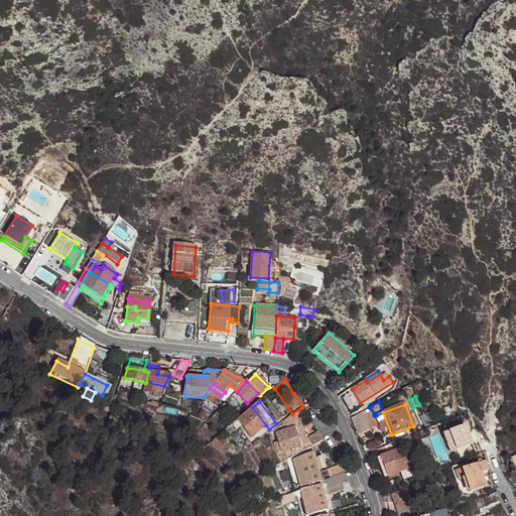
[(447,419),(453,416),(448,406),(442,408),(447,419)]
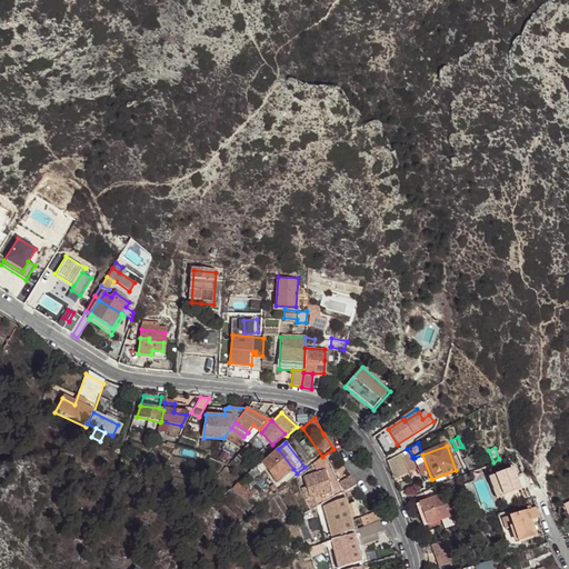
[(278,449),(261,463),(276,482),(293,469),(278,449)]
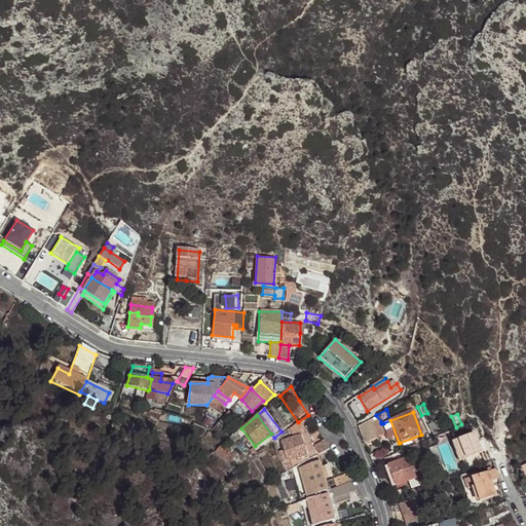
[(381,422),(376,415),(367,420),(371,428),(381,422)]
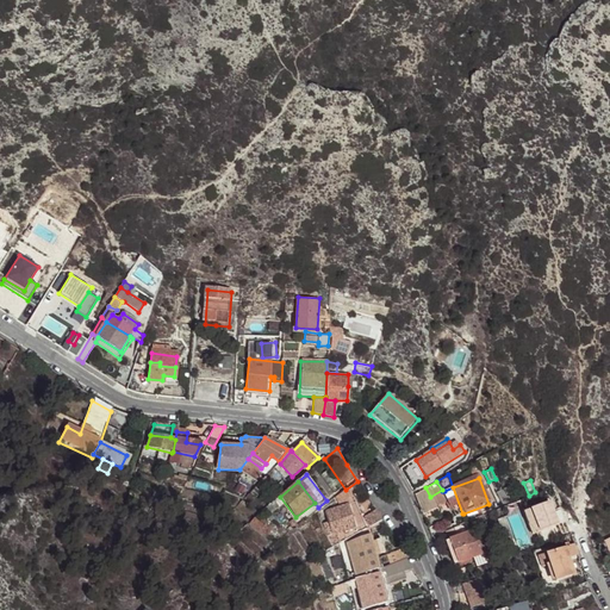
[(502,506),(518,499),(512,485),(496,492),(502,506)]
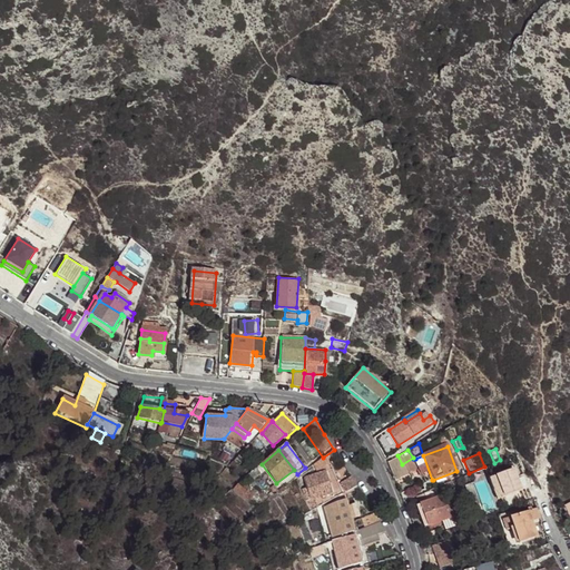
[(397,455),(387,462),(392,475),(394,479),(419,469),(415,459),(413,459),(413,458),(402,464),(397,455)]
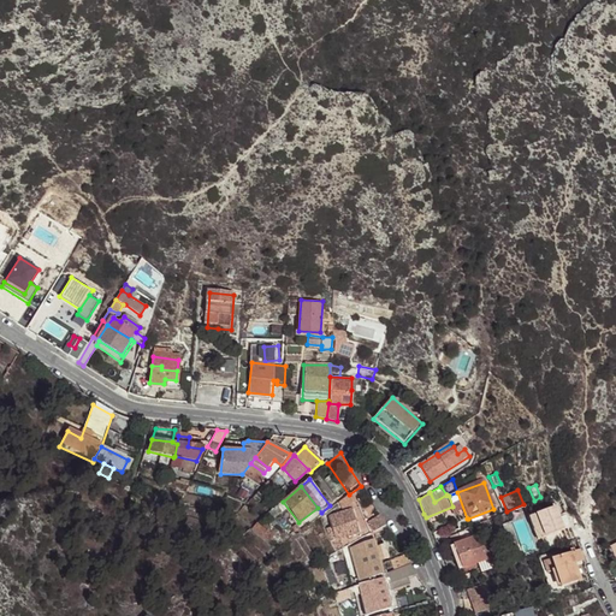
[(457,521),(467,519),(457,492),(449,496),(452,507),(457,521)]
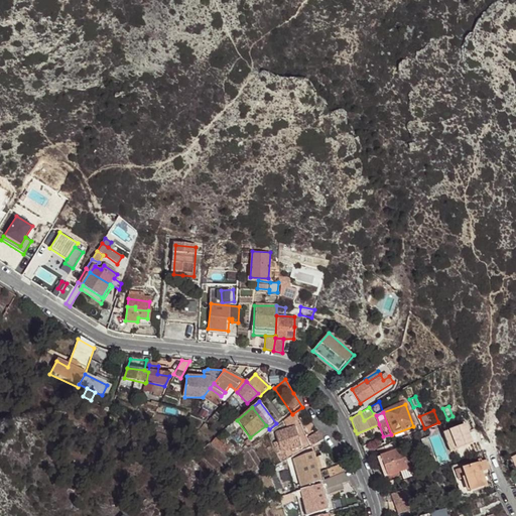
[(457,452),(482,444),(475,424),(450,431),(457,452)]
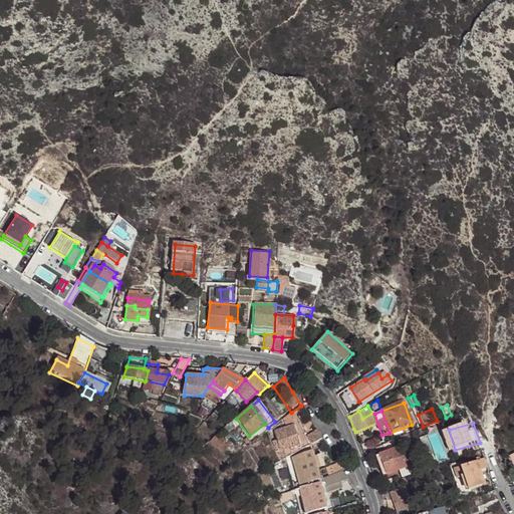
[(277,440),(281,449),(298,445),(293,426),(276,431),(277,440)]
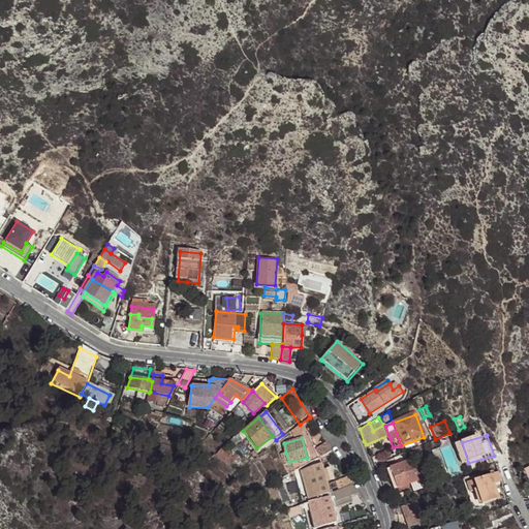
[(315,448),(320,457),(332,450),(325,442),(315,448)]
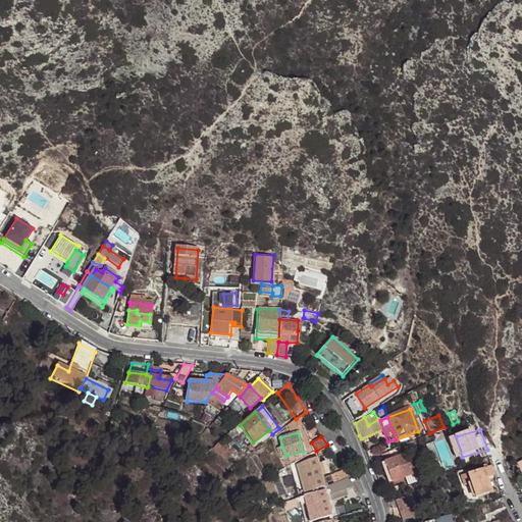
[(390,450),(399,446),(397,439),(396,439),(387,441),(390,450)]
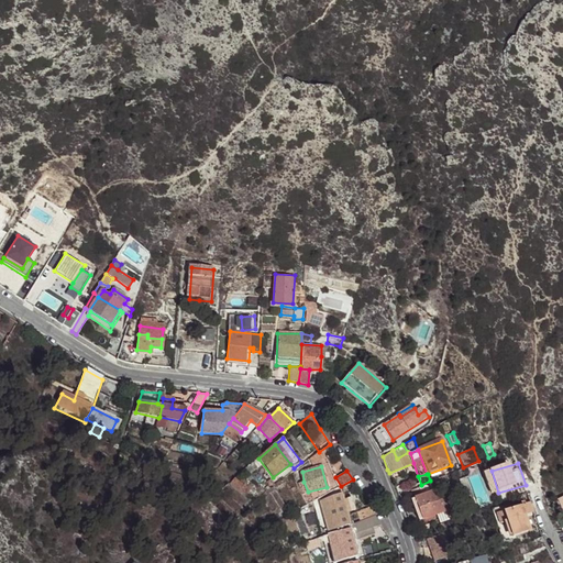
[(296,484),(302,507),(311,503),(308,492),(304,482),(296,484)]
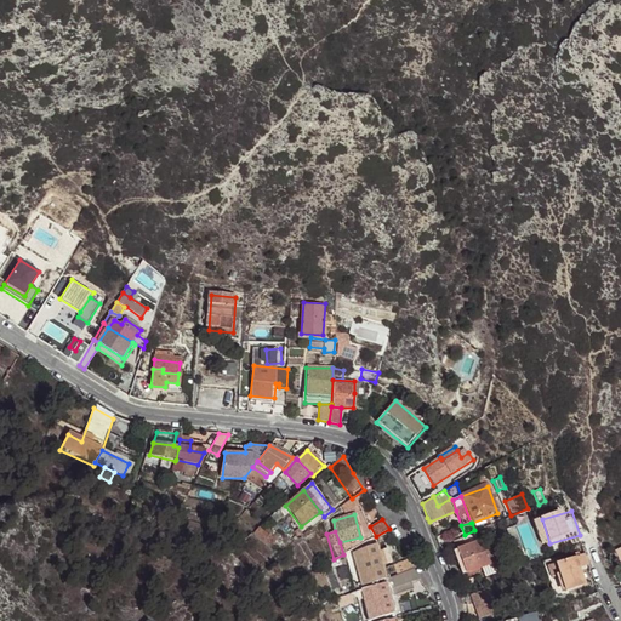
[(465,535),(454,540),(462,562),(463,560),(467,571),(494,560),(485,537),(468,543),(465,535)]
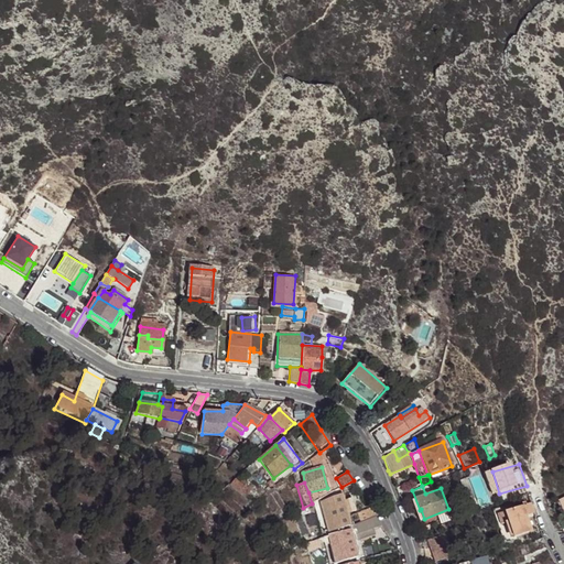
[(320,500),(327,531),(348,527),(349,525),(345,512),(343,501),(342,495),(320,500)]
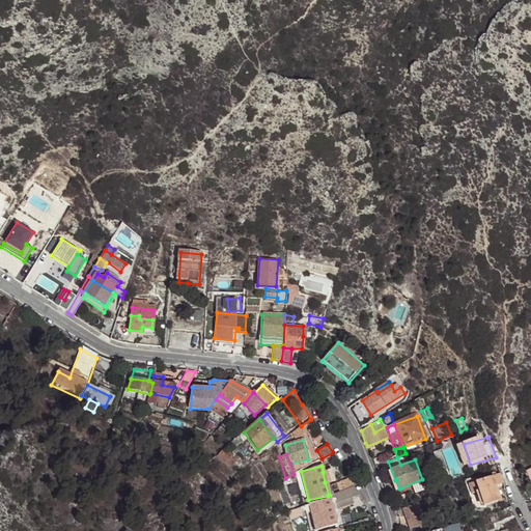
[(331,470),(323,472),(325,482),(334,480),(331,470)]
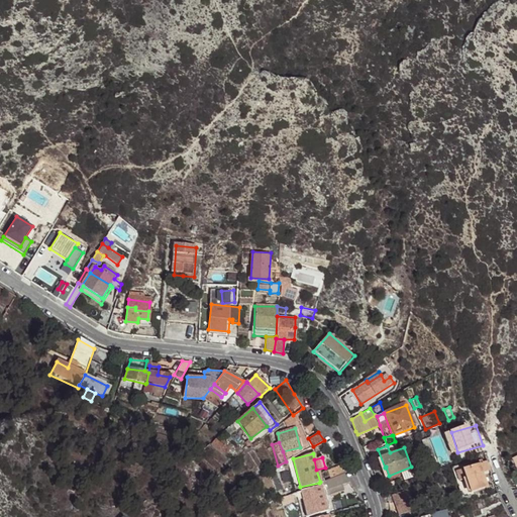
[(486,462),(479,464),(482,474),(489,472),(486,462)]
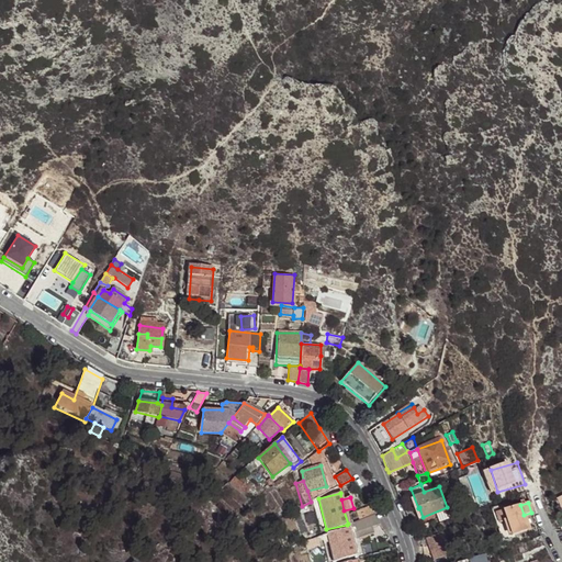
[(503,510),(510,537),(526,531),(521,516),(524,515),(520,505),(503,510)]
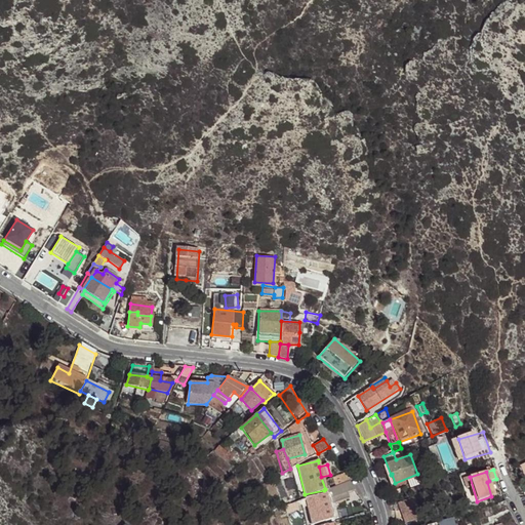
[(333,479),(335,487),(351,483),(347,476),(333,479)]
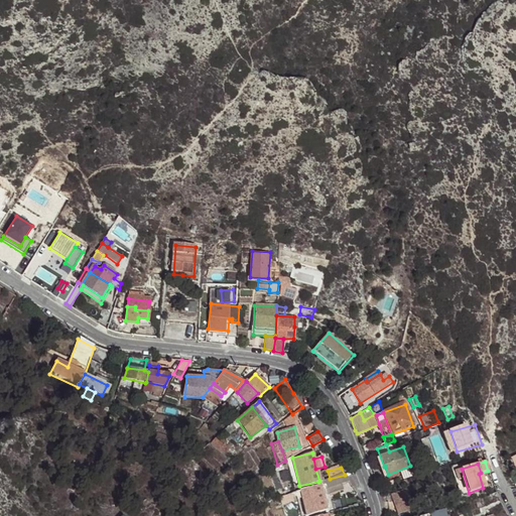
[(320,481),(323,480),(330,479),(328,471),(319,473),(320,481)]
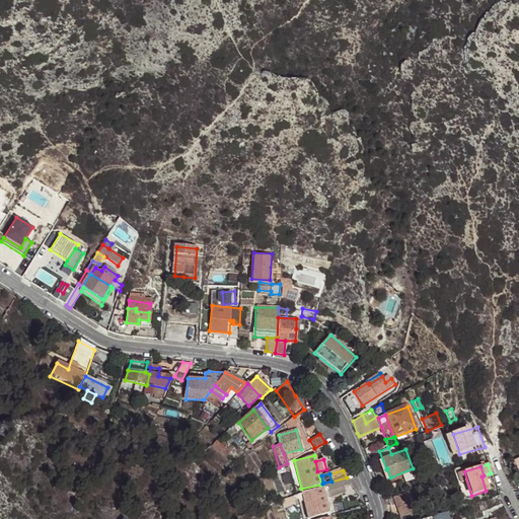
[(331,482),(324,483),(327,492),(344,487),(352,486),(347,477),(331,482)]
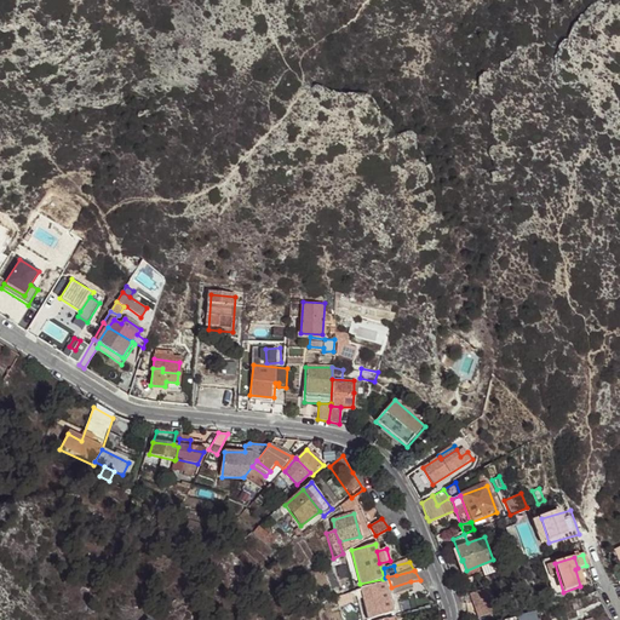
[(413,591),(411,581),(391,587),(384,589),(386,597),(413,591)]
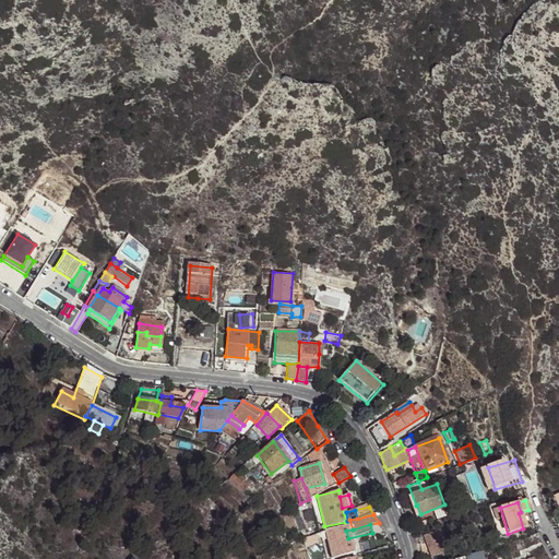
[(333,558),(353,555),(348,538),(346,531),(346,526),(323,532),(329,558),(333,558)]
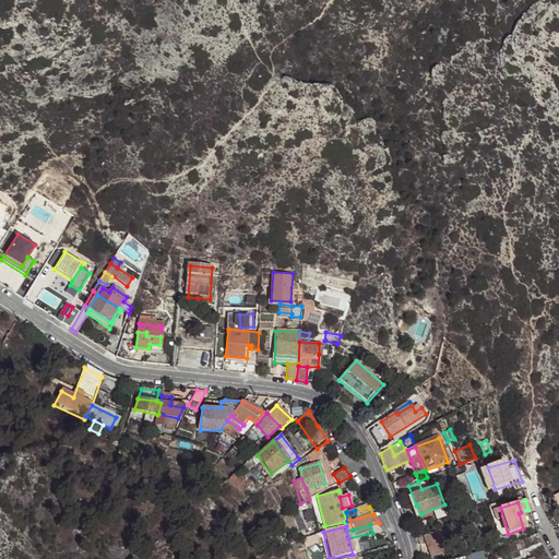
[(440,528),(424,535),(432,557),(449,550),(440,528)]
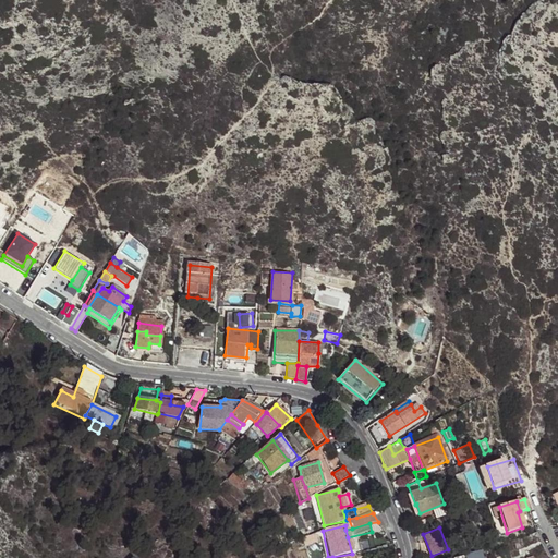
[(314,530),(300,535),(304,545),(317,540),(314,530)]
